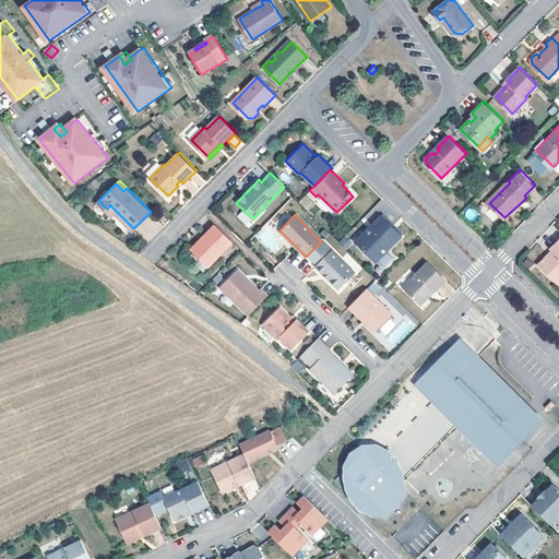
[(382,216),(356,241),(376,261),(388,250),(402,236),(382,216)]
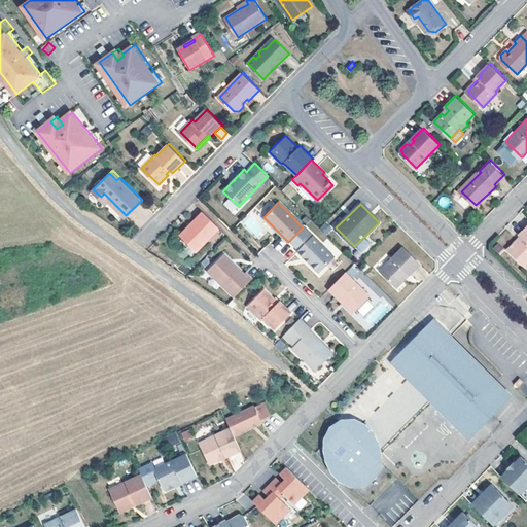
[(258,239),(270,224),(251,210),(239,223),(258,239)]
